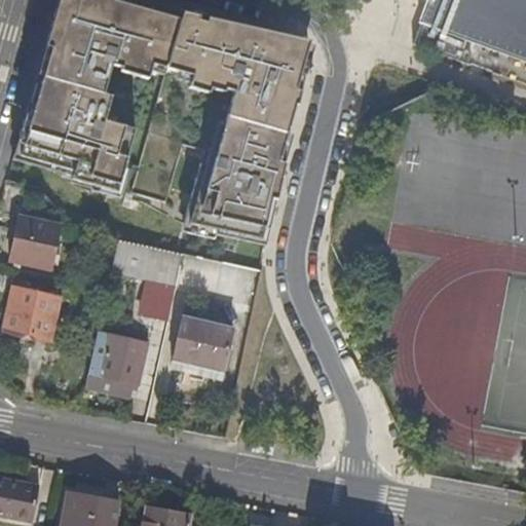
[(115,0),(57,0),(11,160),(161,203),(181,148),(201,153),(180,233),(213,241),(267,228),(282,163),(276,160),(304,42),(115,0)]
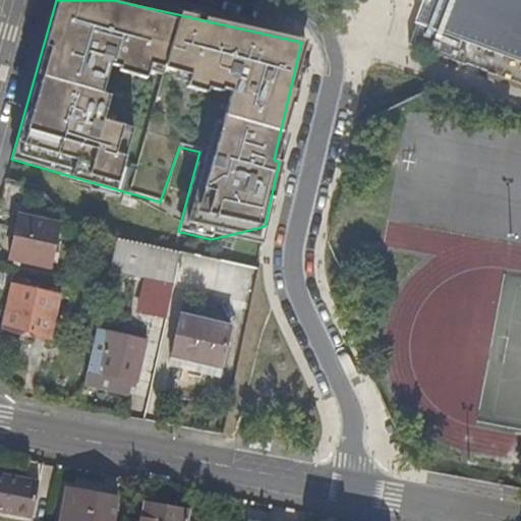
[(520,0),(423,0),(415,23),(520,62),(520,0)]
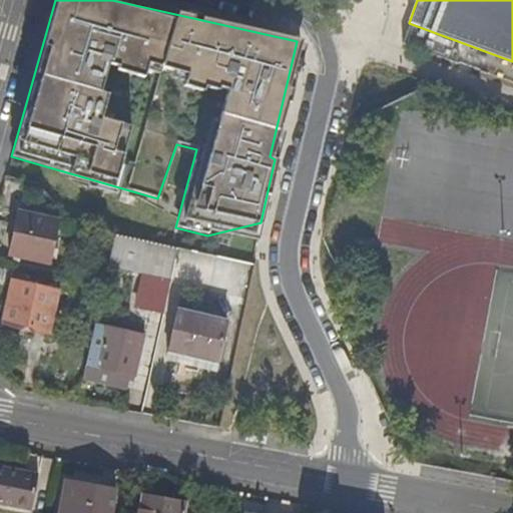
[(5,178),(0,195),(0,208),(18,212),(25,214),(33,185),(5,178)]
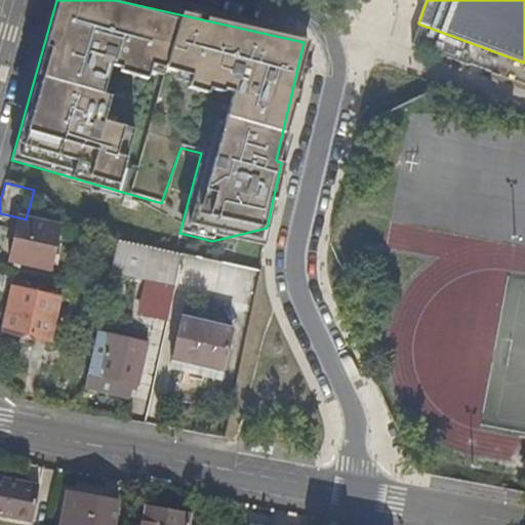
[(26,219),(18,217),(8,261),(49,270),(59,227),(26,219)]
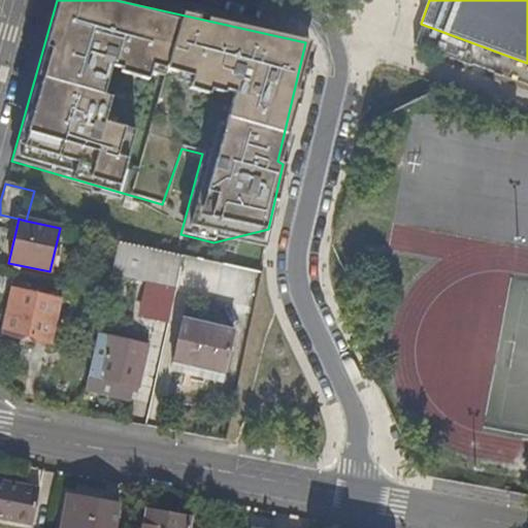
[(144,282),(174,288),(182,255),(118,241),(110,274),(144,282)]
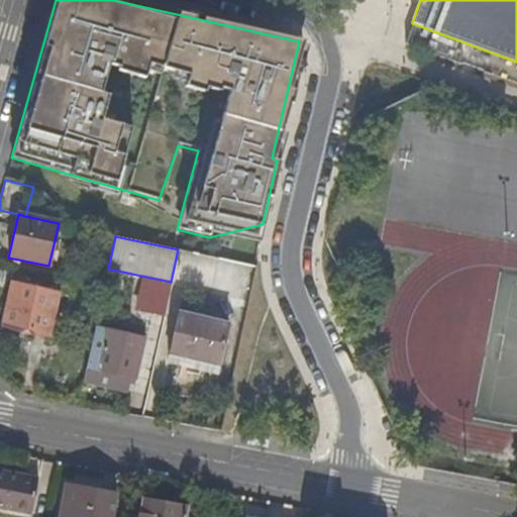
[(134,308),(164,315),(171,282),(141,276),(134,308)]
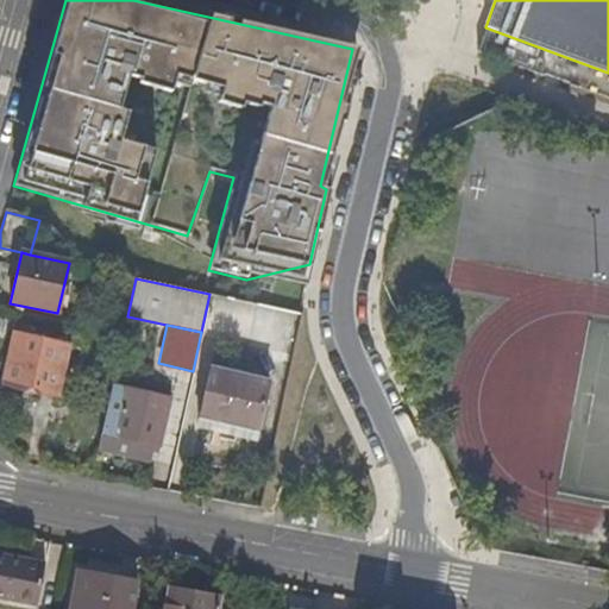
[(69,345),(14,333),(5,383),(58,395),(69,345)]
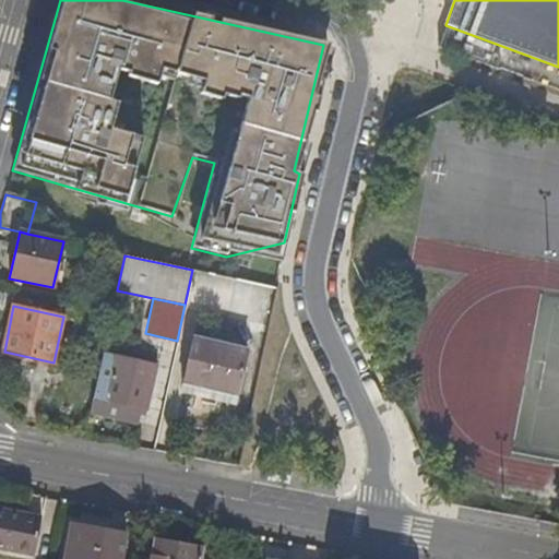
[(246,349),(193,337),(181,390),(234,402),(246,349)]
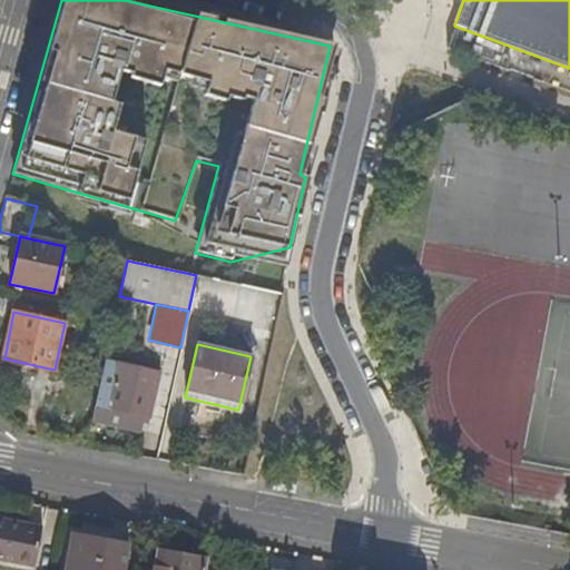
[(159,374),(106,361),(92,420),(141,431),(143,421),(148,422),(159,374)]
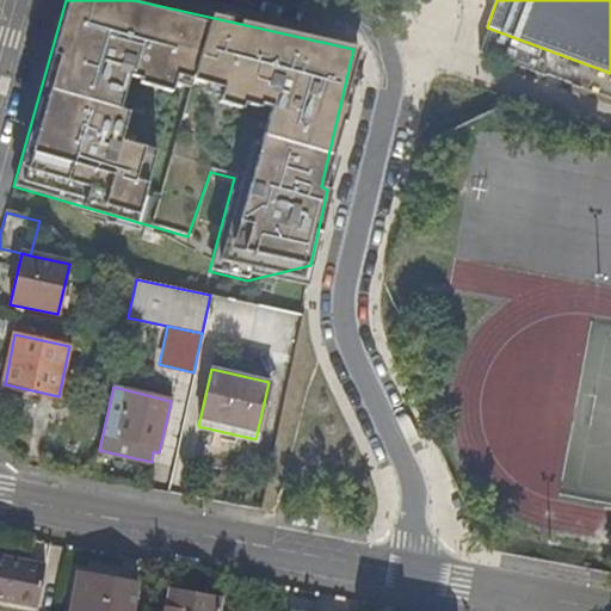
[(47,566),(44,566),(44,567),(0,557),(0,598),(36,605),(36,608),(38,608),(47,566)]
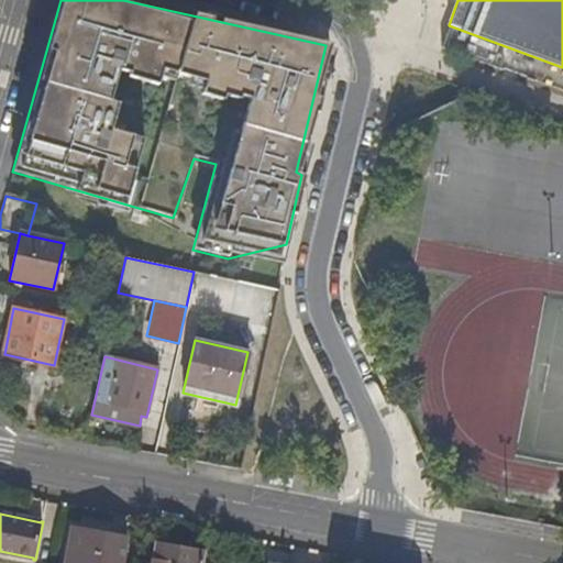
[(121,562),(127,538),(72,528),(65,562),(121,562)]
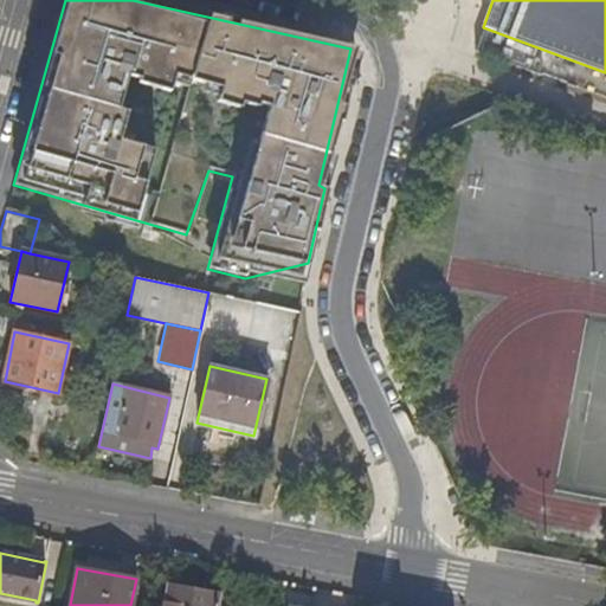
[(217,605),(220,594),(167,584),(162,605),(217,605)]
